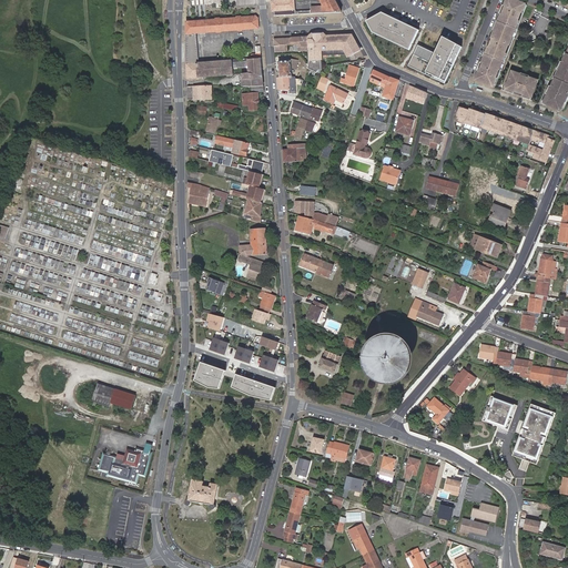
[(275,16),(312,14),(312,12),(295,12),(294,0),(276,0),(276,1),(271,1),(272,12),(275,12),(275,16)]
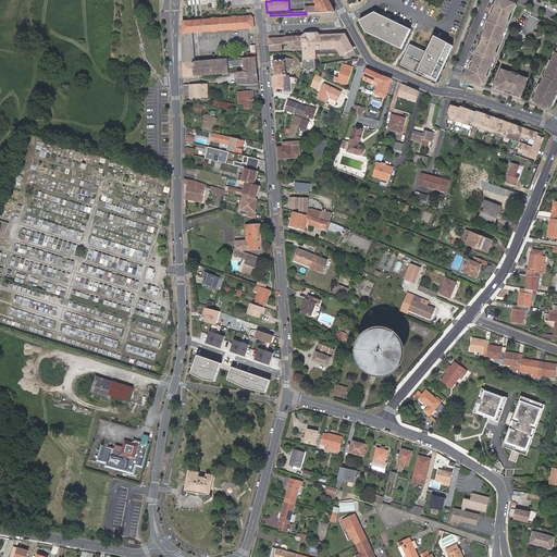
[(334,12),(327,0),(317,0),(320,4),(319,4),(318,7),(318,13),(334,12)]
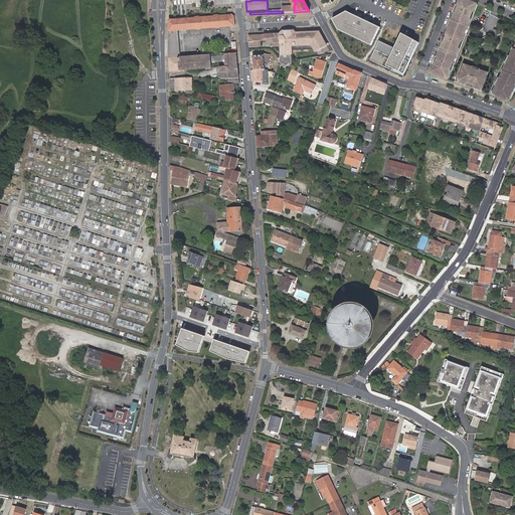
[(476,3),(468,0),(460,0),(432,71),(447,76),(476,3)]
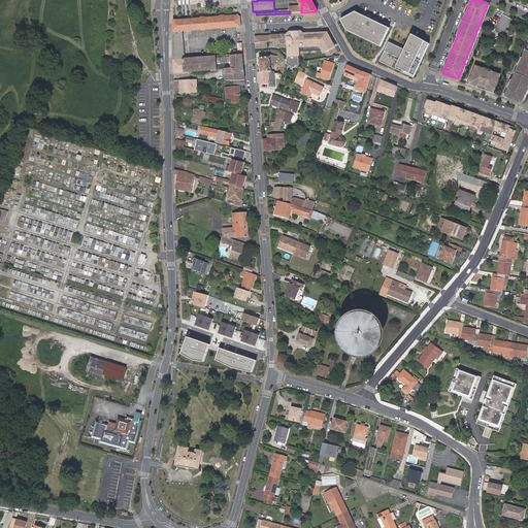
[(355,10),(340,18),(347,29),(381,45),(391,26),(355,10)]
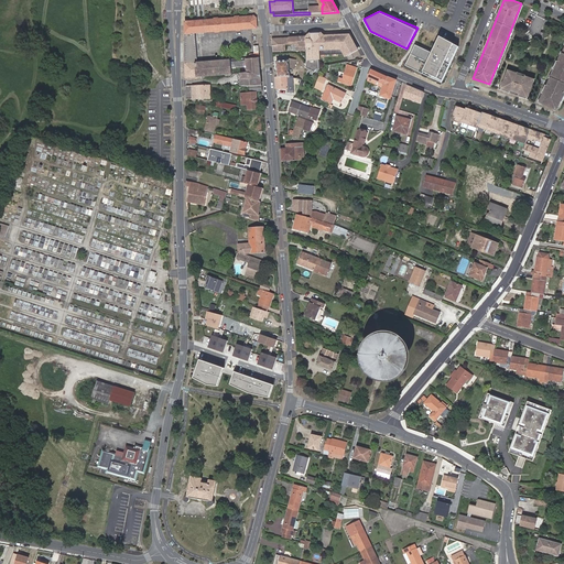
[(185,22),(185,33),(195,32),(257,28),(256,19),(253,17),(185,22)]
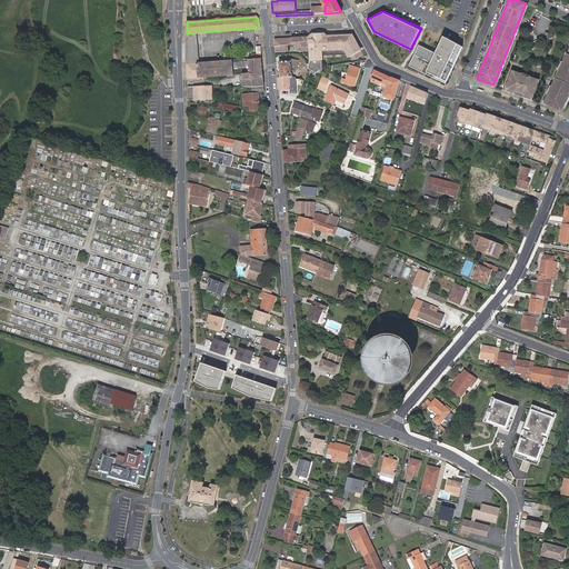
[(187,33),(187,65),(199,63),(197,32),(187,33)]
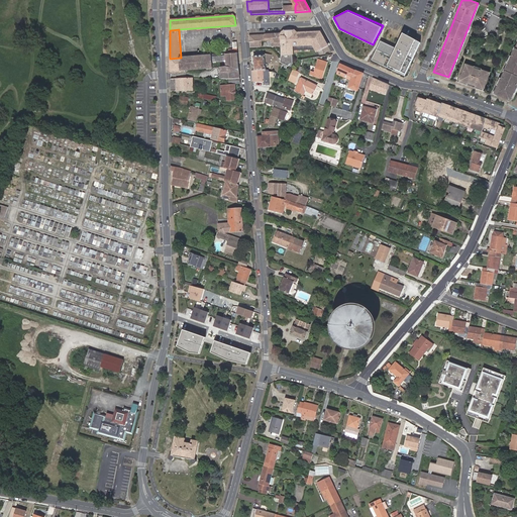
[(282,33),(281,34),(282,42),(314,41),(328,45),(320,31),(298,33),(282,33)]
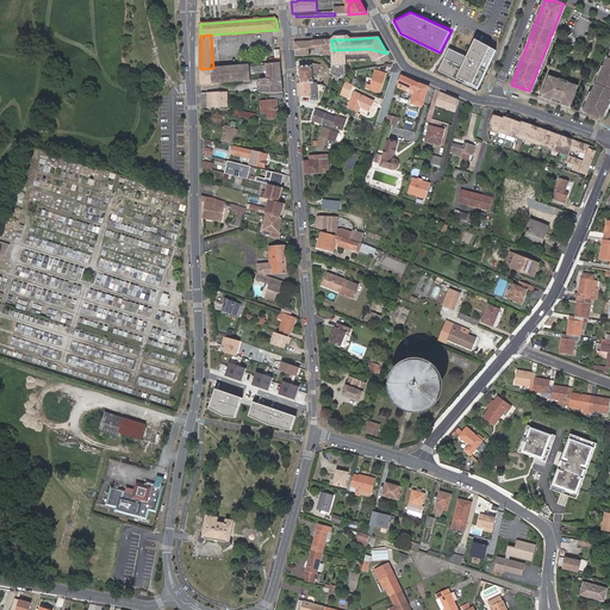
[(467,56),(449,48),(437,72),(479,91),(499,48),(477,37),(467,56)]
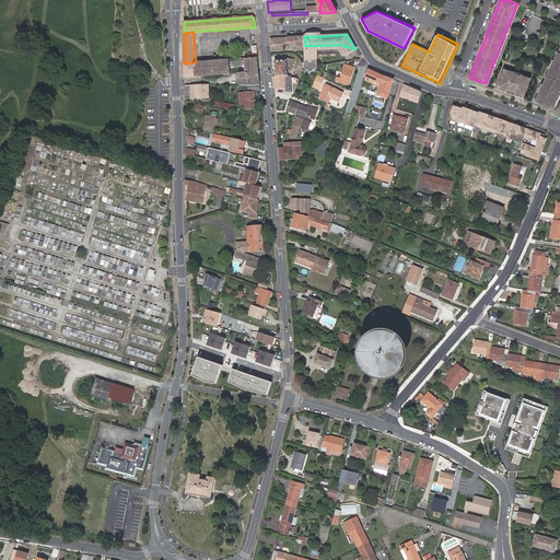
[(270,38),(271,47),(282,46),(296,45),(296,37),(270,38)]
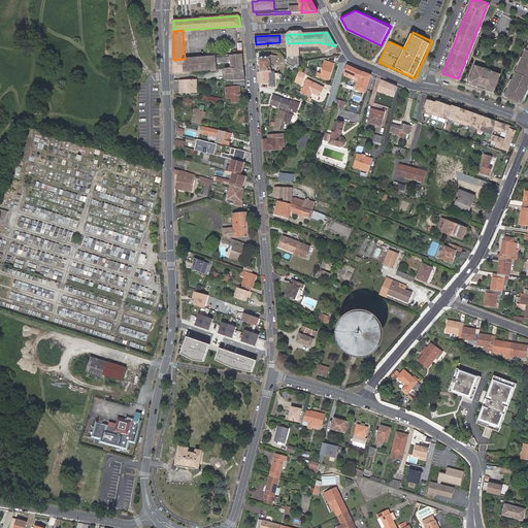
[(279,35),(279,42),(279,44),(276,44),(276,46),(278,46),(278,51),(288,50),(288,43),(287,35),(279,35)]
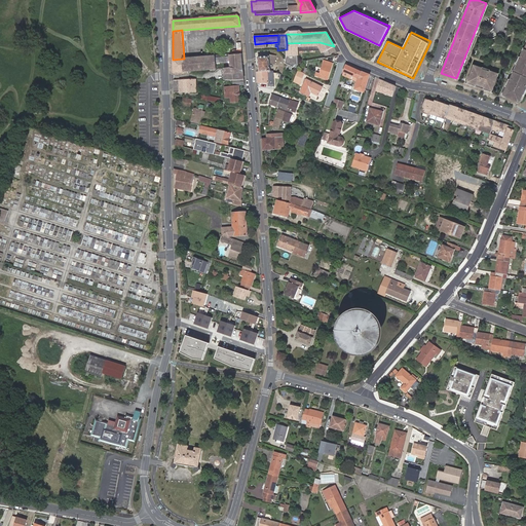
[(320,42),(287,43),(287,49),(287,55),(297,54),(296,45),(305,44),(305,46),(318,45),(322,51),(334,46),(320,42)]
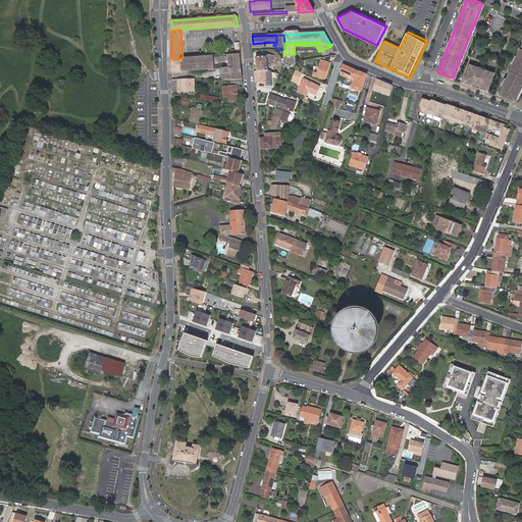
[(295,54),(284,55),(284,57),(282,62),(291,66),(293,63),(297,64),(296,46),(303,46),(303,44),(294,45),(295,54)]
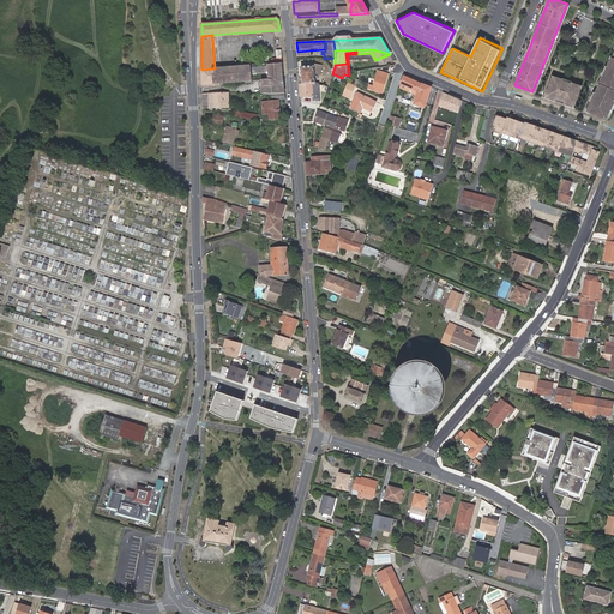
[(607,118),(613,100),(613,55),(589,109),(607,118)]
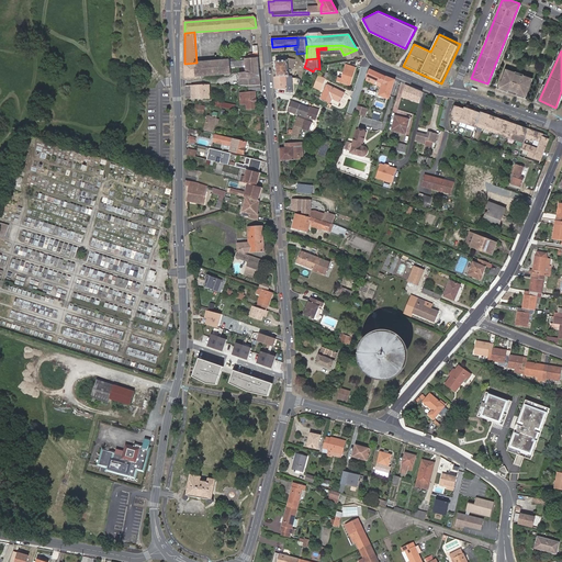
[(246,74),(259,75),(258,58),(245,59),(197,63),(184,64),(184,80),(193,79),(193,77),(231,74),(231,68),(246,67),(246,74)]
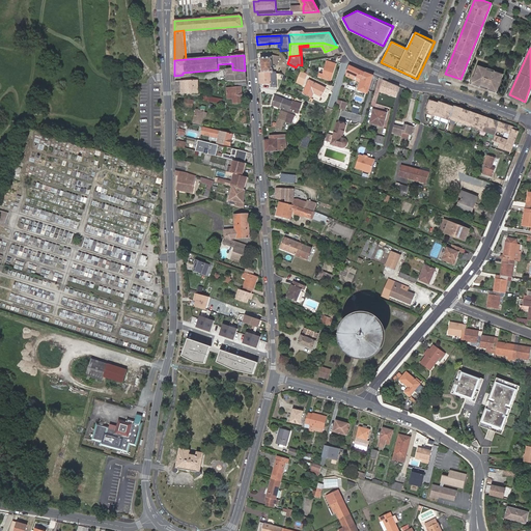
[(261,73),(273,72),(273,64),(276,64),(278,56),(272,55),(272,57),(260,58),(261,73)]
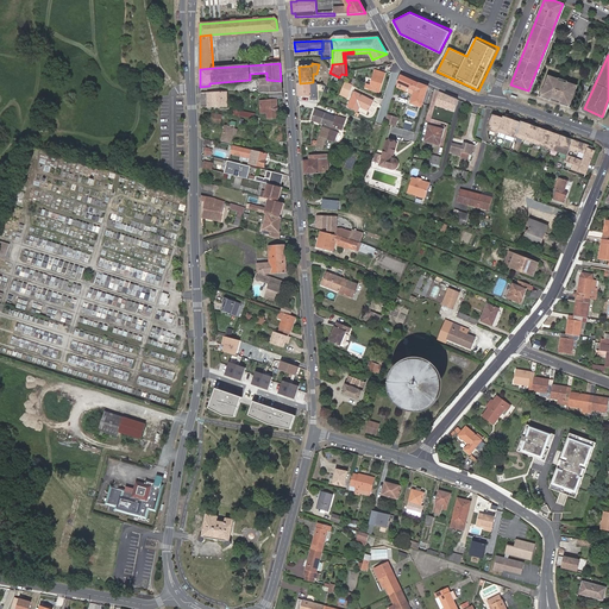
[(366,83),(365,87),(380,92),(385,74),(376,70),(371,85),(366,83)]
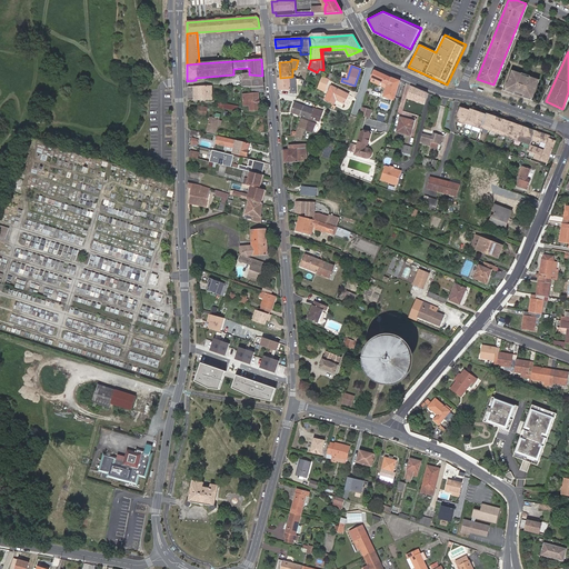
[(399,81),(375,70),(371,77),(371,78),(388,85),(387,88),(383,96),(391,99),(399,81)]
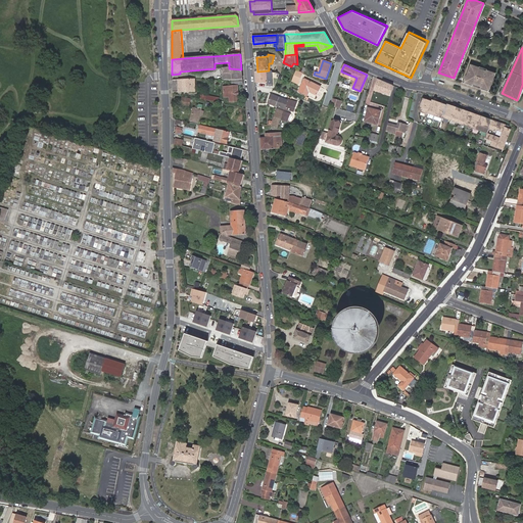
[(489,89),(494,74),(472,65),(468,76),(466,75),(463,82),(466,83),(467,81),(489,89)]
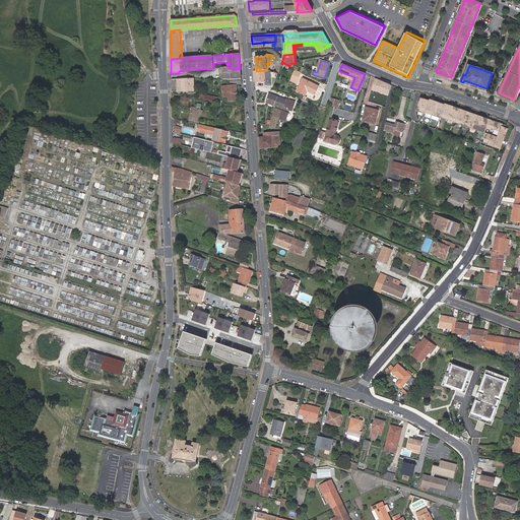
[(241,78),(240,69),(228,68),(223,68),(224,79),(231,79),(241,78)]
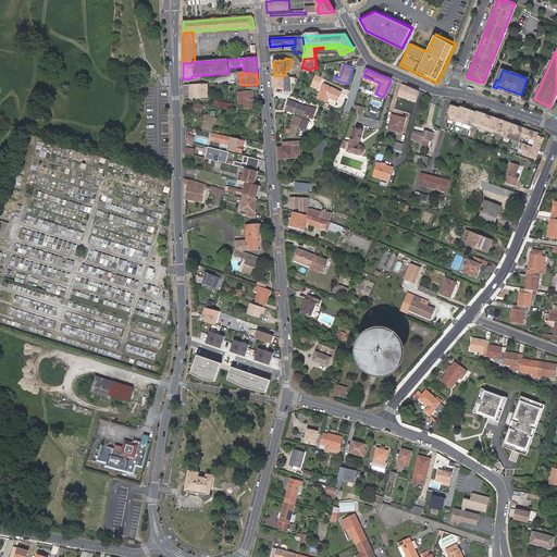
[(272,76),(273,89),(282,88),(282,91),(289,90),(288,81),(293,83),(295,78),(287,75),(286,75),(274,76),(272,76)]
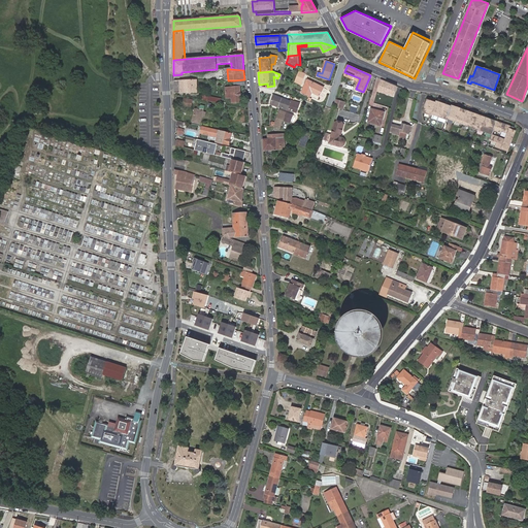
[(299,71),(294,80),(300,84),(305,73),(299,71)]
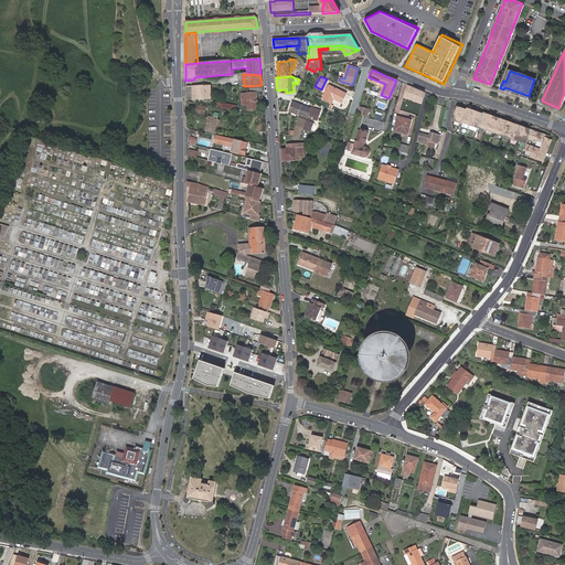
[(368,80),(384,87),(385,84),(369,77),(368,80)]
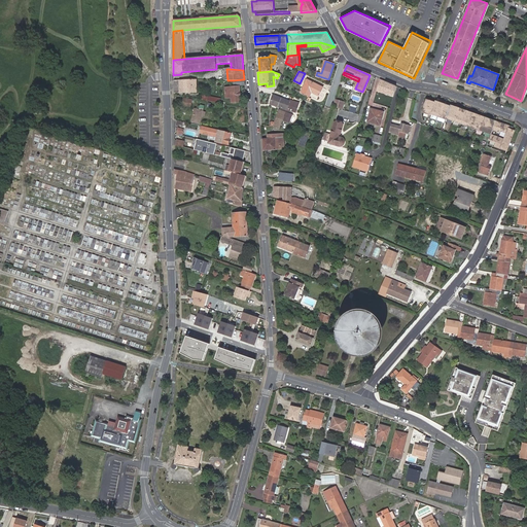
[(174,79),(174,93),(184,93),(184,79),(182,79),(174,79)]
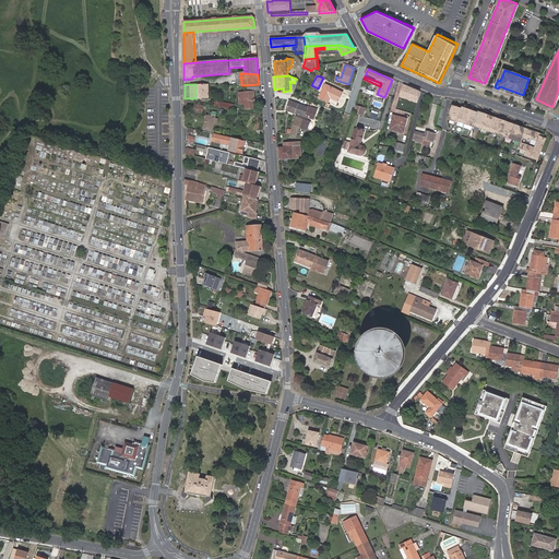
[(195,84),(195,98),(209,97),(207,84),(195,84)]
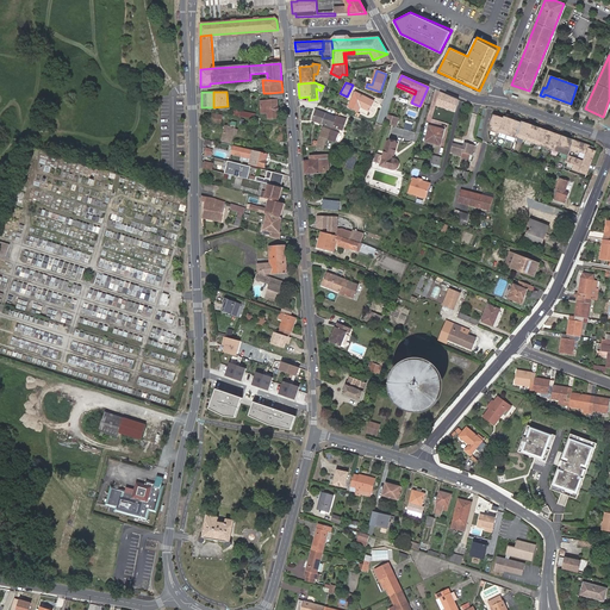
[(458,100),(440,92),(435,106),(455,112),(458,100)]
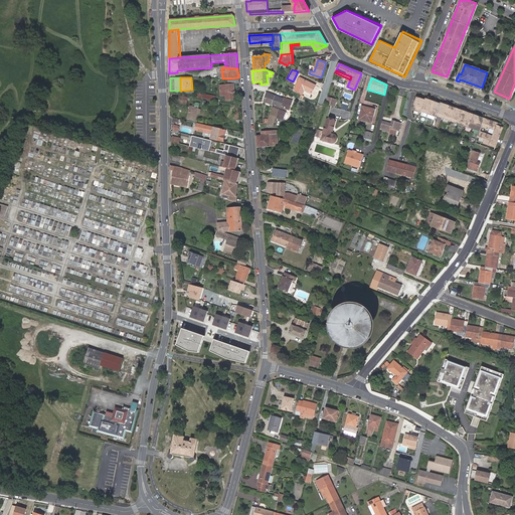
[(311,94),(315,86),(301,78),(294,90),(302,94),(304,90),(311,94)]
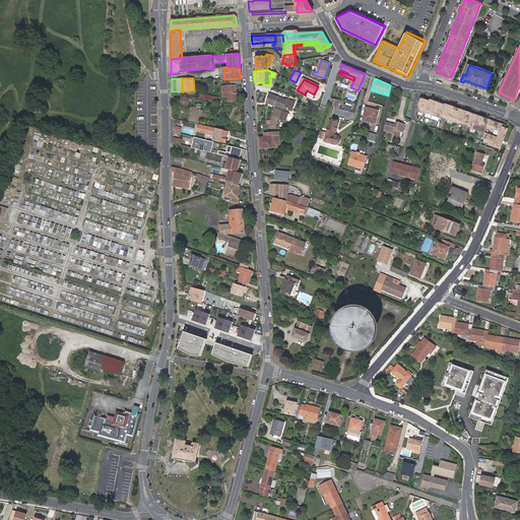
[(238,101),(236,85),(230,86),(222,86),(223,98),(229,98),(229,102),(238,101)]
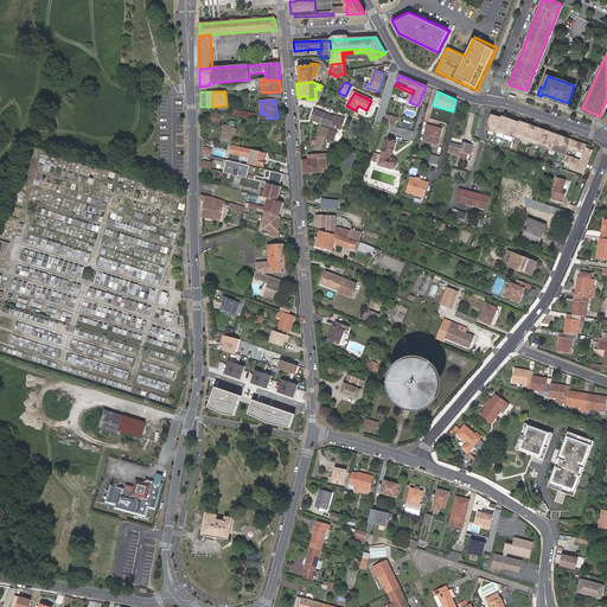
[(343,128),(345,119),(334,115),(333,117),(314,110),(311,120),(334,128),(334,126),(343,128)]
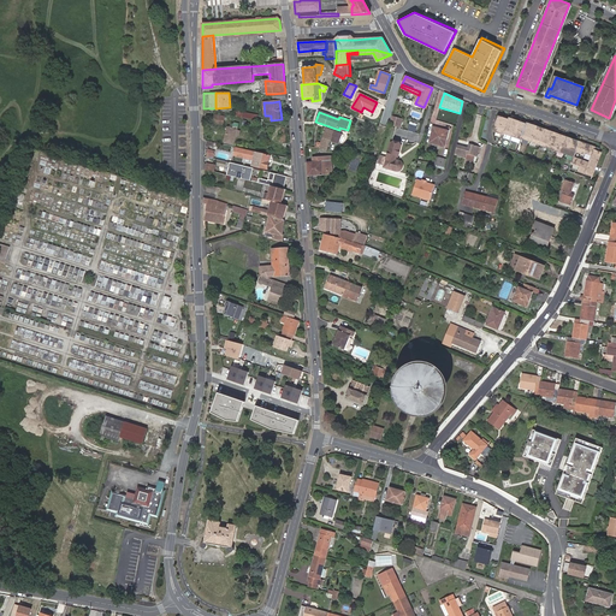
[(389,124),(400,128),(402,119),(392,117),(389,124)]
